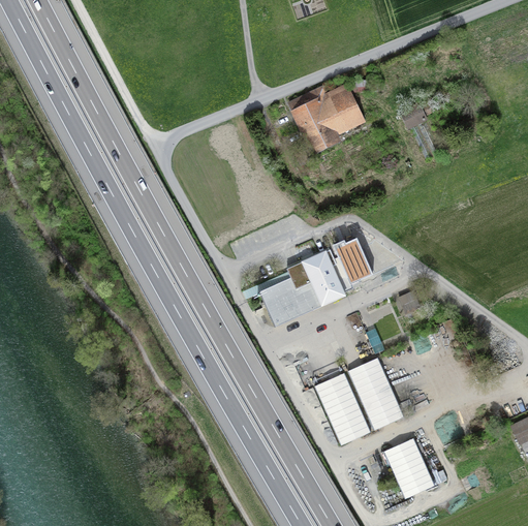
[(342,78),(285,107),(314,163),(372,133),(342,78)]
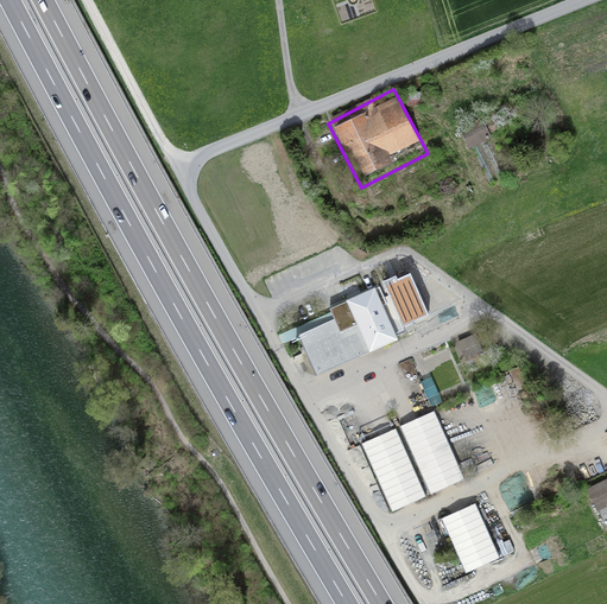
[(481,120),(460,129),(469,148),(491,139),(481,120)]
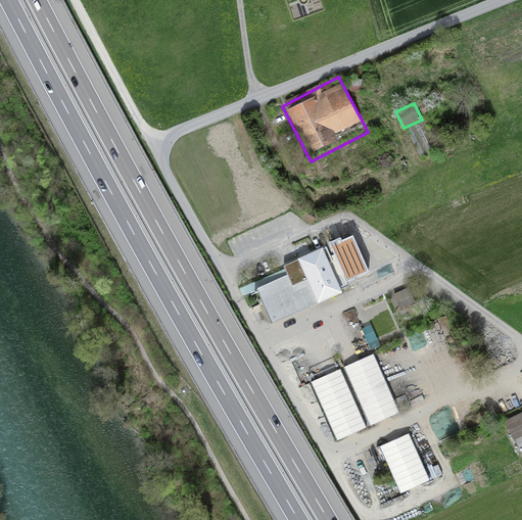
[(287,279),(256,293),(272,326),(340,295),(339,292),(346,288),(341,276),(359,268),(350,249),(329,260),(325,250),(282,270),(287,279)]
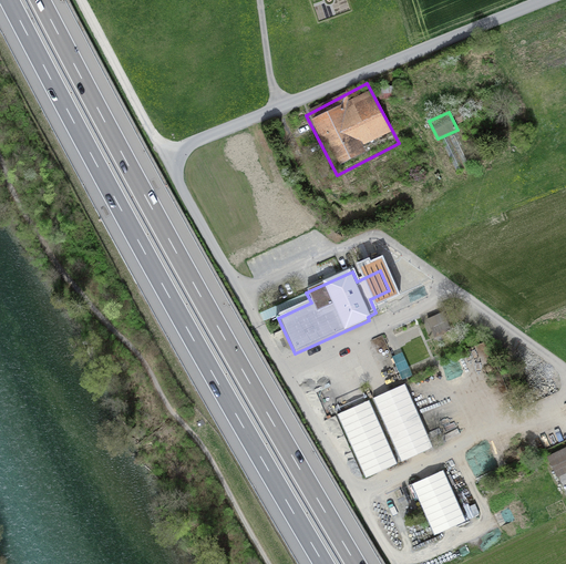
[(442,317),(426,324),(432,338),(448,331),(442,317)]
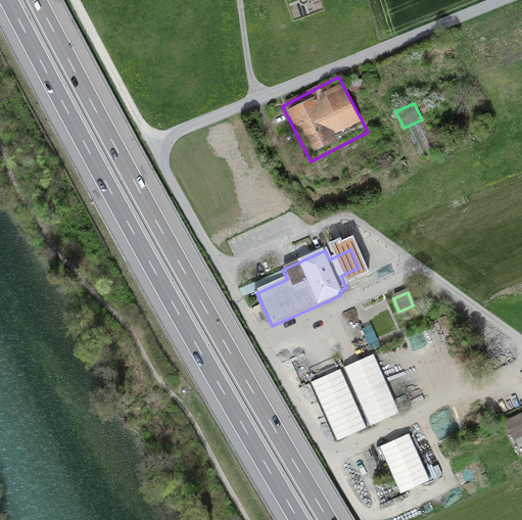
[(344,365),(368,425),(397,413),(375,353),(344,365)]
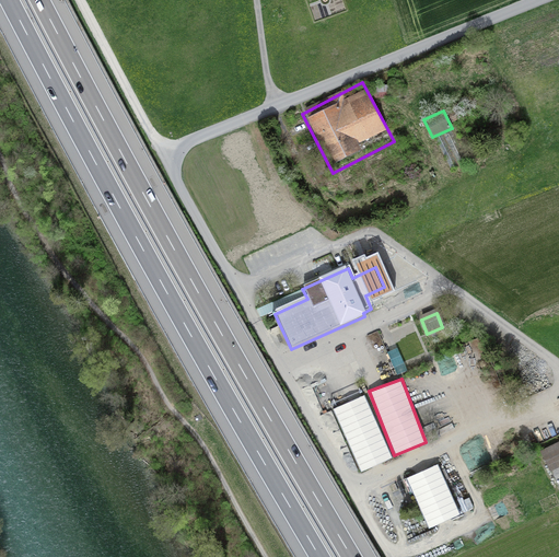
[(361,390),(330,403),(333,407),(363,394),(361,390)]
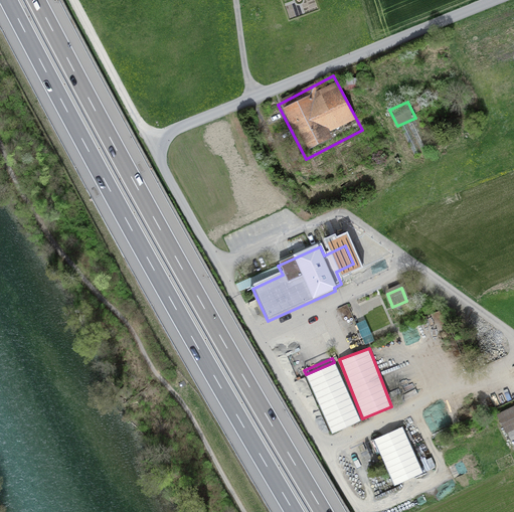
[(336,363),(307,375),(330,435),(360,422),(336,363)]
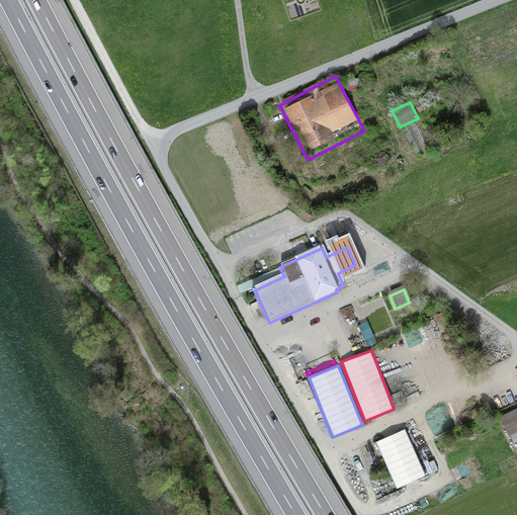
[(516,412),(499,421),(508,439),(516,434),(516,412)]
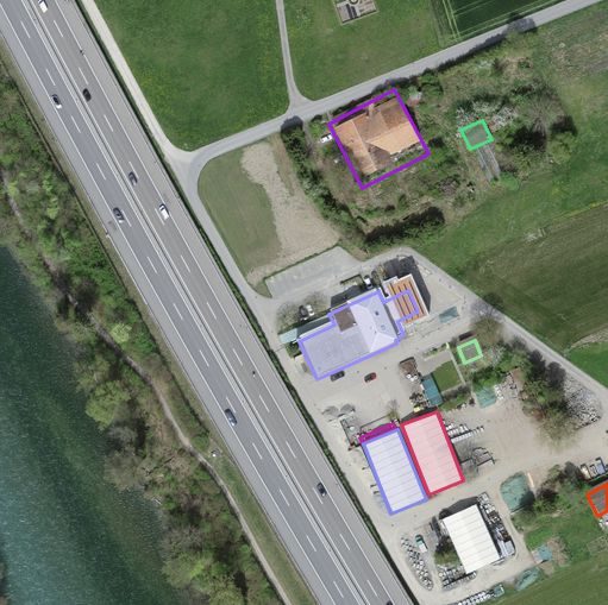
[(465,574),(501,560),(477,503),(442,518),(465,574)]
